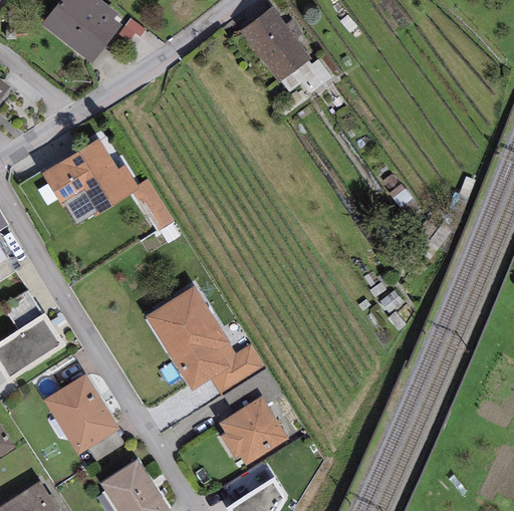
[(59,0),(41,24),(89,60),(92,63),(122,24),(113,17),(116,12),(100,0),(59,0)]
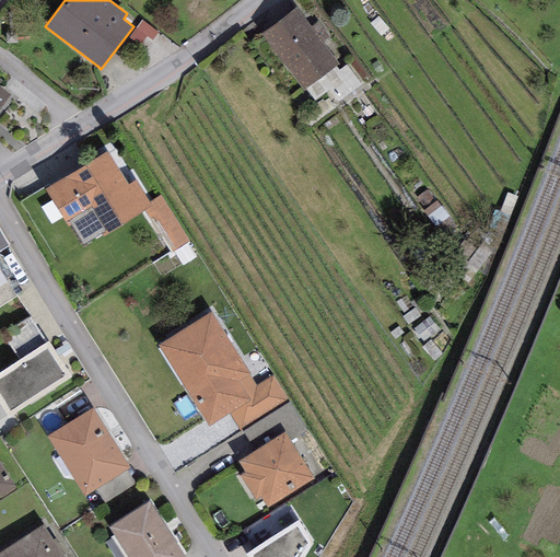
[(338,59),(322,41),(329,34),(317,20),(310,25),(294,7),(259,35),(302,89),(338,59)]
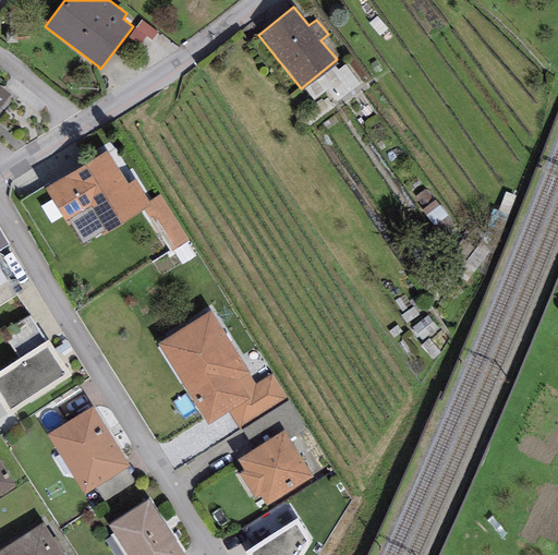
[(0,79),(1,79),(0,77),(0,106),(10,94),(0,85),(0,79)]
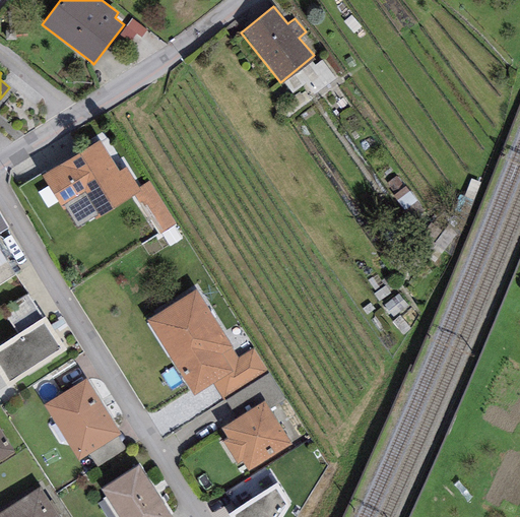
[(101,140),(42,175),(63,209),(66,207),(77,225),(93,215),(95,219),(136,195),(141,192),(137,185),(126,167),(119,172),(101,140)]
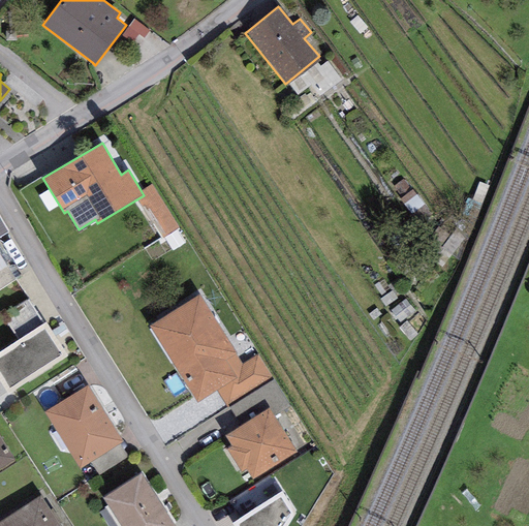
[(152,182),(139,188),(144,195),(138,198),(164,237),(179,226),(152,182)]
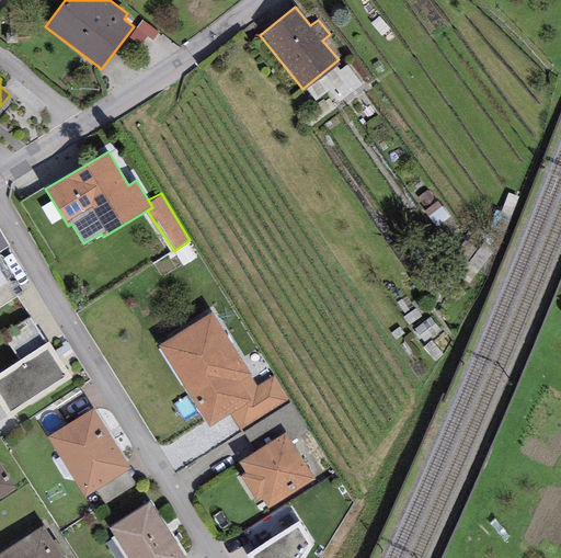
[(0,249),(9,245),(0,229),(0,305),(16,294),(0,268),(0,249)]
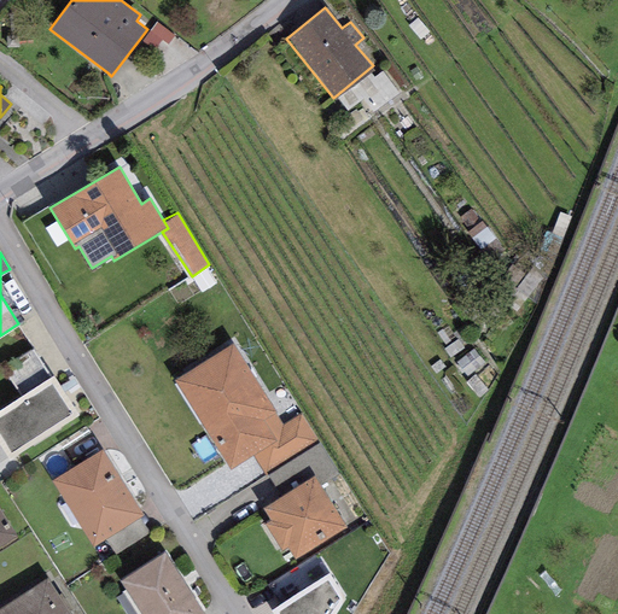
[(233,344),(174,381),(205,431),(217,451),(231,469),(254,454),(277,440),(263,420),(277,411),(233,344)]
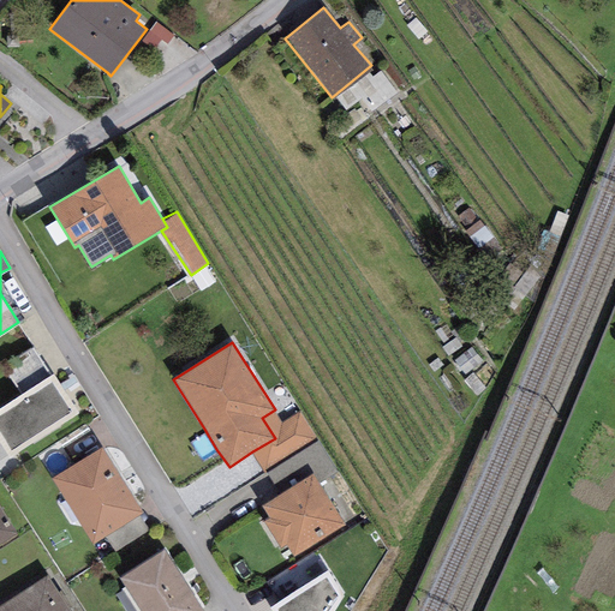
[(4,364),(23,394),(53,375),(34,345),(4,364)]
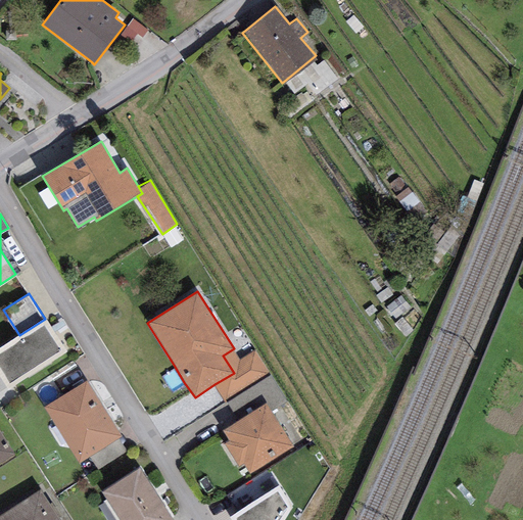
[(19,335),(0,346),(0,375),(8,388),(66,351),(45,319),(19,335)]
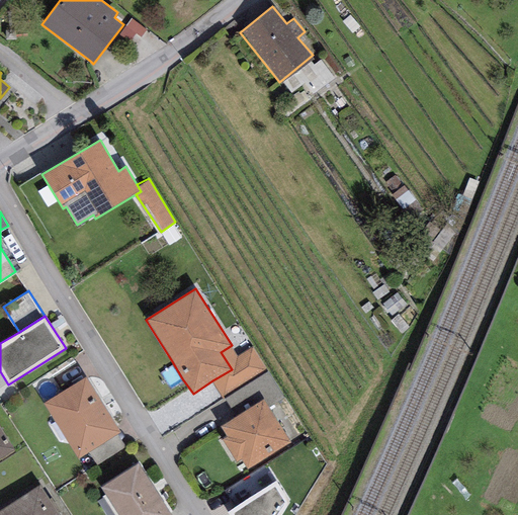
[(238,355),(232,345),(221,352),(232,369),(212,380),(223,396),(266,368),(252,346),(238,355)]
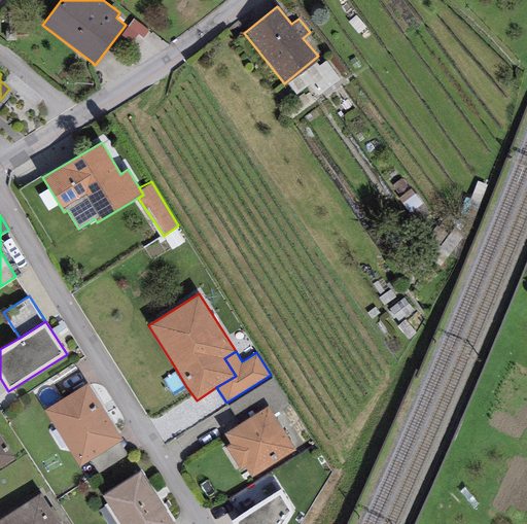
[(272,377),(229,406),(240,424),(268,407),(273,414),(289,404),(272,377)]
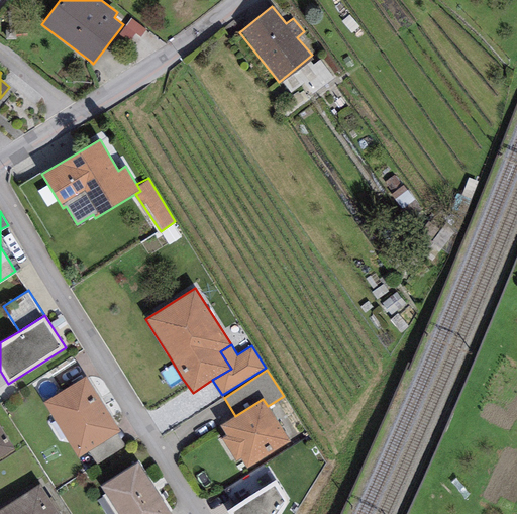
[(86,376),(43,401),(78,457),(120,432),(86,376)]
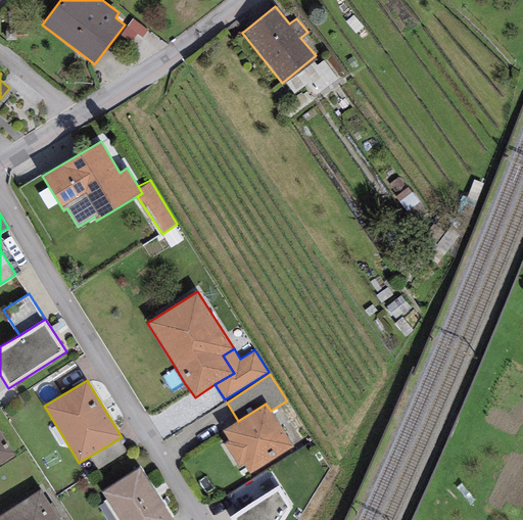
[(271,411),(266,404),(238,421),(223,431),(229,440),(224,442),(239,466),(243,464),(250,474),(294,446),(271,411)]
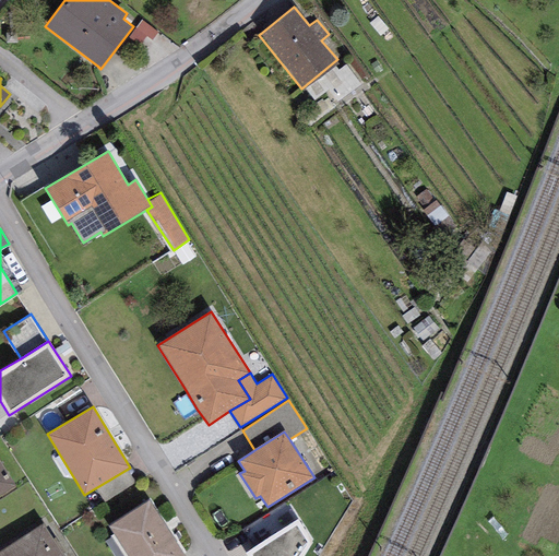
[(0,461),(0,493),(15,484),(0,461)]
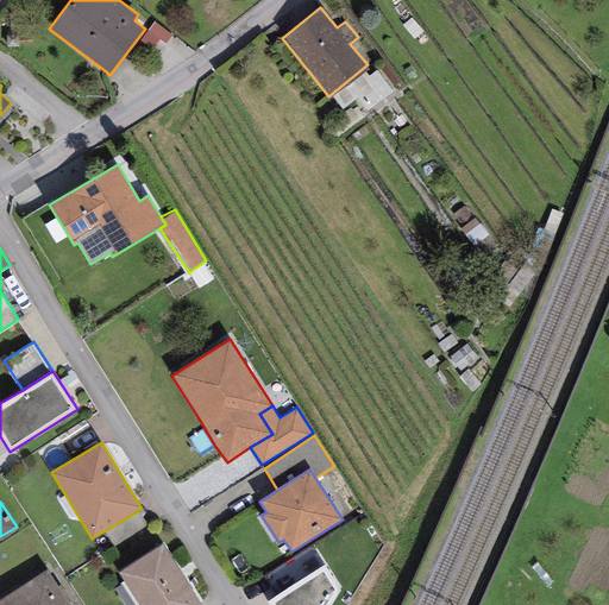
[(201,604),(164,543),(118,572),(138,604),(201,604)]
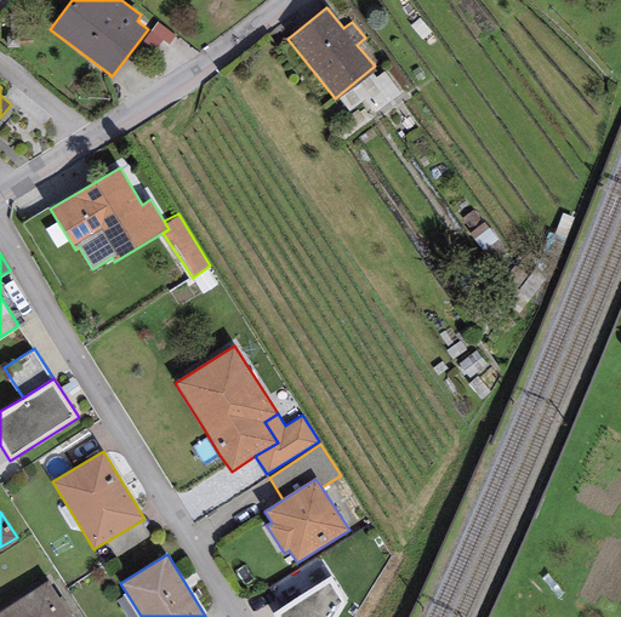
[(330,576),(273,615),(274,616),(336,616),(347,601),(330,576)]
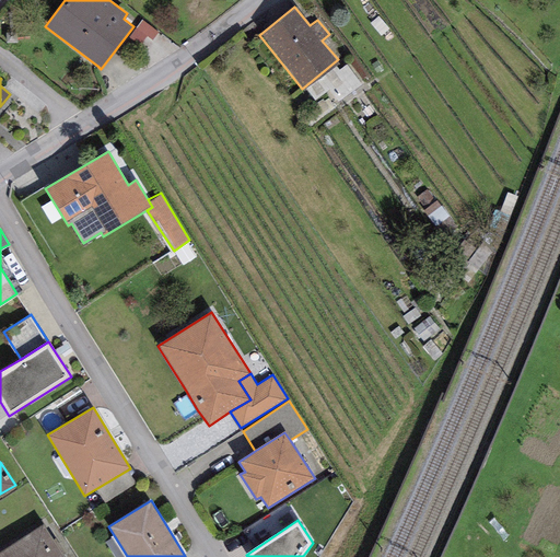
[(63,556),(44,524),(0,553),(0,556),(63,556)]
